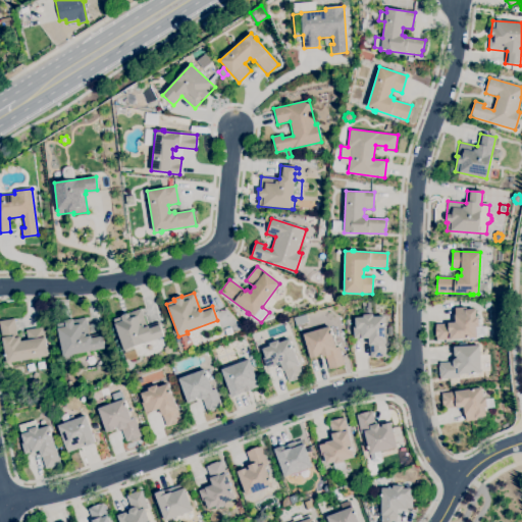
[(367,313),(367,307),(362,307),(362,303),(373,302),(374,312),(367,313)]
